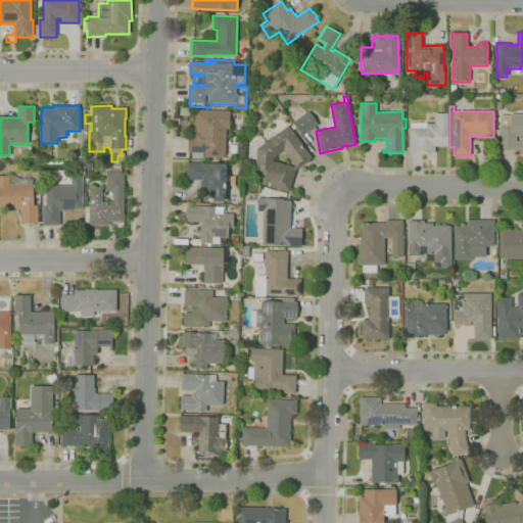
[(221,157),(203,157),(203,153),(187,152),(188,136),(191,137),(192,128),(194,128),(195,109),(230,110),(229,129),(226,129),(225,154),(221,157)]
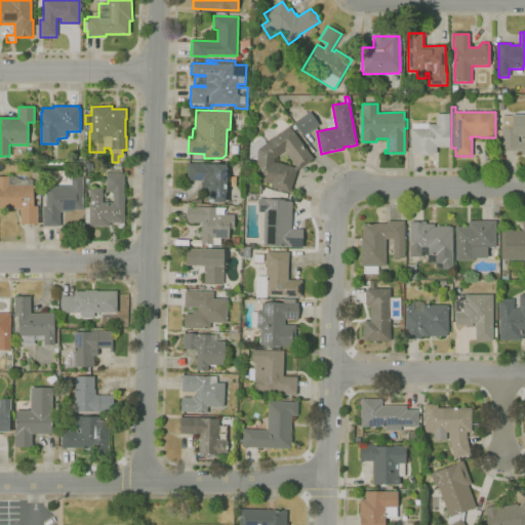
[(304,136),(293,123),(310,112),(319,125),(304,136)]
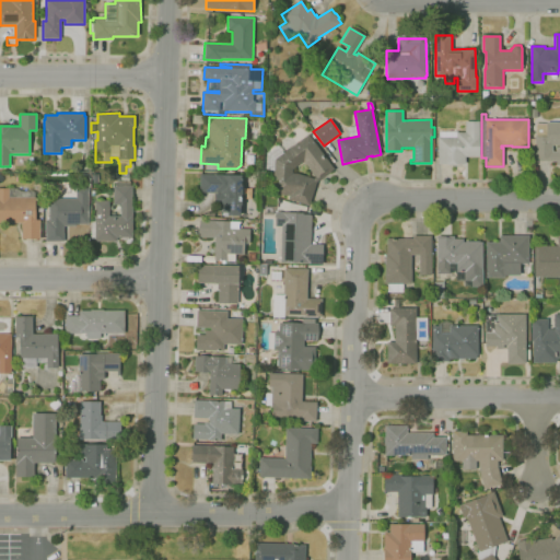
[(456,165),(447,165),(447,164),(438,164),(438,138),(439,137),(439,131),(458,131),(458,132),(465,132),(465,121),(479,121),(479,156),(466,156),(466,164),(456,164),(456,165)]
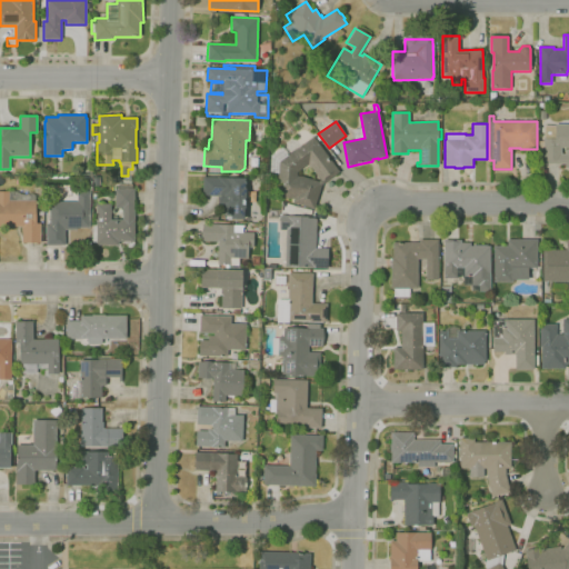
[(568,168),(565,168),(565,163),(543,163),(543,158),(539,158),(539,141),(543,141),(543,139),(545,139),(545,126),(555,126),(555,125),(568,125),(568,168)]
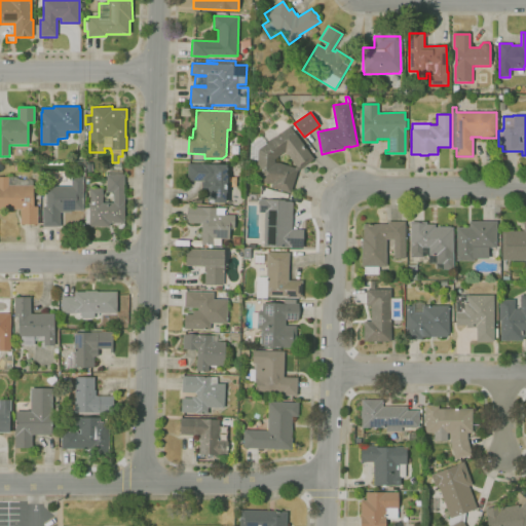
[(263,183),(256,183),(258,150),(290,126),(313,158),(297,172),(290,193),(270,187),(271,186),(263,183)]
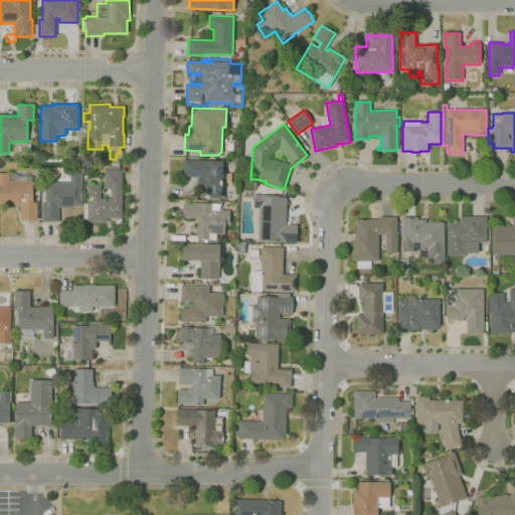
[(221,198),(208,198),(209,195),(202,195),(202,185),(197,184),(197,178),(203,178),(203,177),(184,177),(184,160),(222,161),(222,168),(223,168),(222,173),(223,173),(223,180),(221,180),(221,198)]
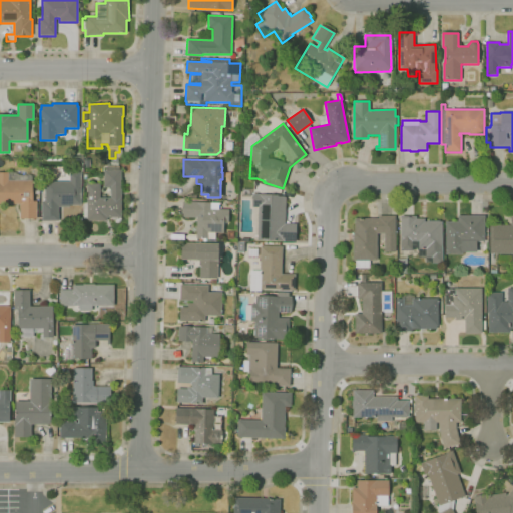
[(87,217),(86,184),(103,184),(103,166),(121,166),(121,217),(87,217)]
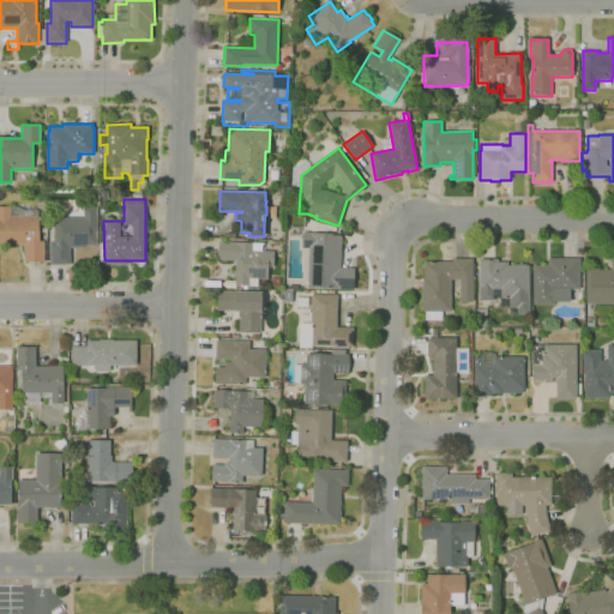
[(37,216),(38,216),(38,241),(44,241),(44,262),(23,262),(23,245),(0,245),(0,206),(10,206),(11,206),(13,206),(14,206),(16,206),(17,208),(18,208),(20,209),(22,210),(23,210),(23,211),(25,211),(28,210),(29,210),(31,210),(34,210),(35,210),(36,211),(37,212),(37,214),(37,216)]
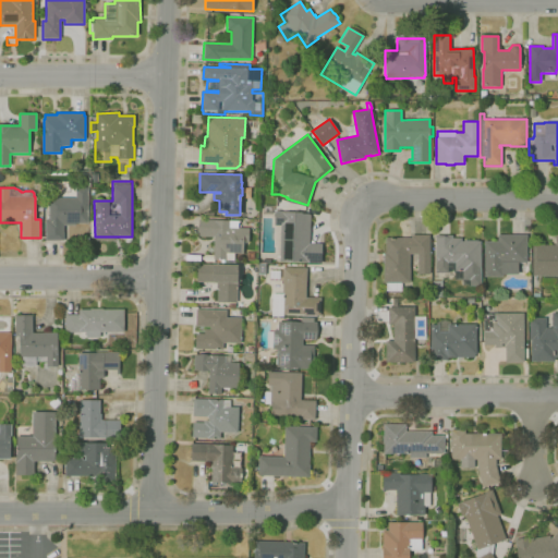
[(63,240),(45,241),(45,219),(49,219),(49,198),(76,197),(76,187),(88,187),(88,223),(63,223),(63,240)]
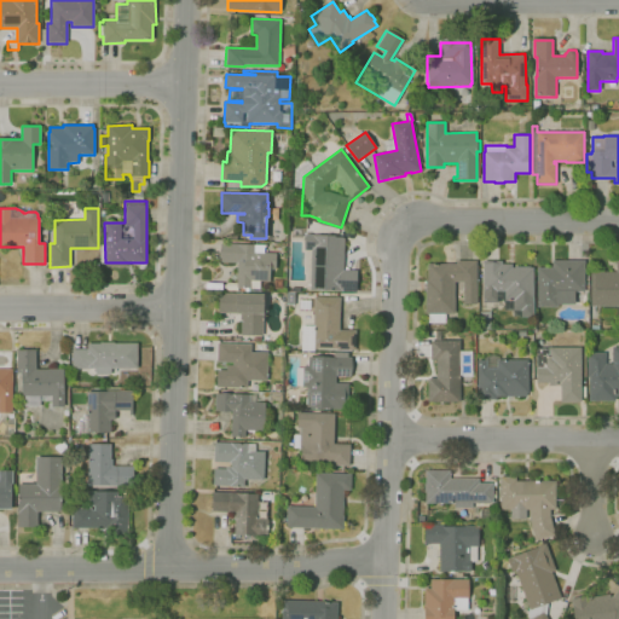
[(279,230),(270,230),(270,220),(279,220),(279,230)]
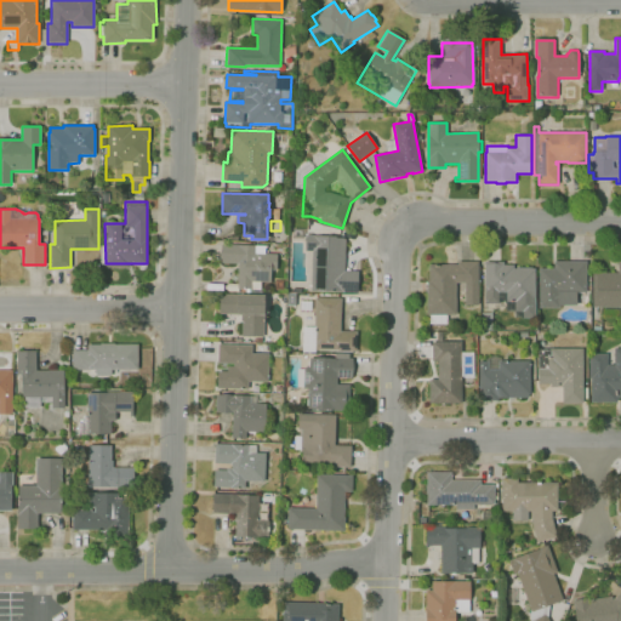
[(358,292),(312,291),(312,251),(305,251),(306,235),(313,235),(336,237),(336,238),(345,238),(345,239),(346,239),(345,271),(358,271),(358,292)]
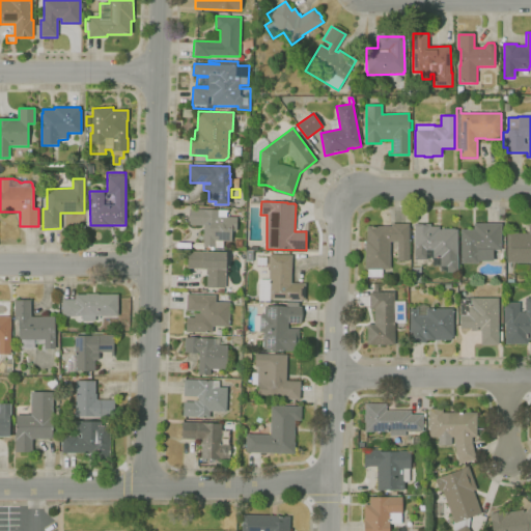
[(223,250),(206,249),(206,247),(202,247),(203,225),(189,225),(189,208),(218,210),(226,211),(226,217),(236,217),(236,231),(231,231),(231,242),(223,241),(223,250)]
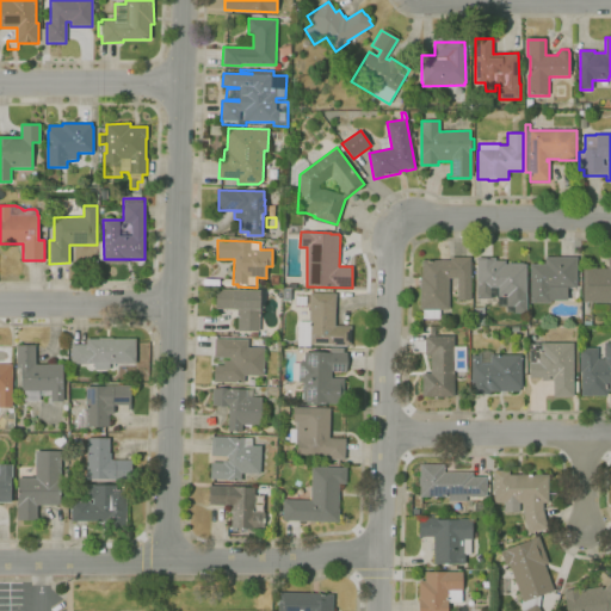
[(610,302),(582,302),(582,269),(609,269),(609,255),(610,255),(610,302)]
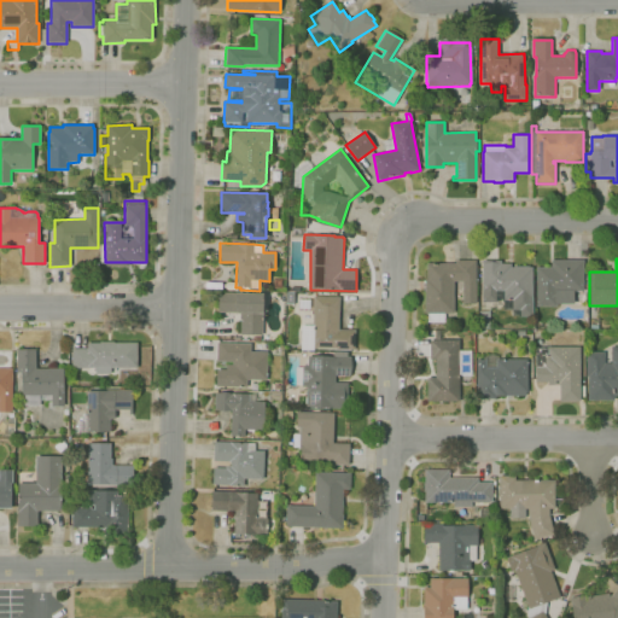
[(557,305),(536,307),(536,267),(551,267),(551,261),(584,260),(584,264),(583,264),(583,279),(583,284),(584,284),(584,289),(583,289),(583,291),(572,292),(573,303),(557,304),(557,305)]
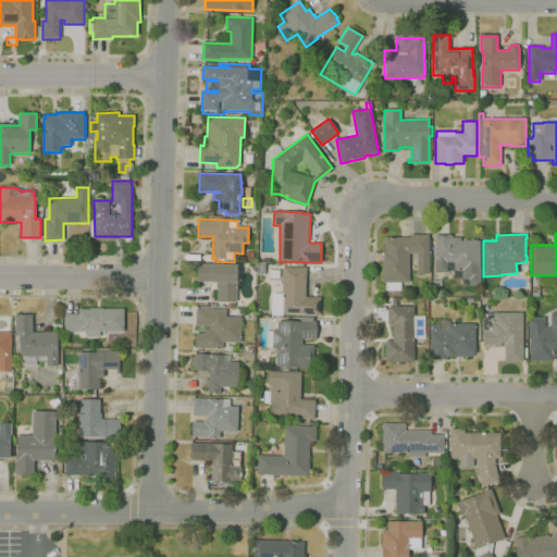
[(400,291),(385,291),(385,283),(383,283),(383,252),(384,252),(384,237),(410,237),(410,235),(429,235),(429,273),(417,274),(417,254),(408,254),(409,282),(400,283),(400,291)]
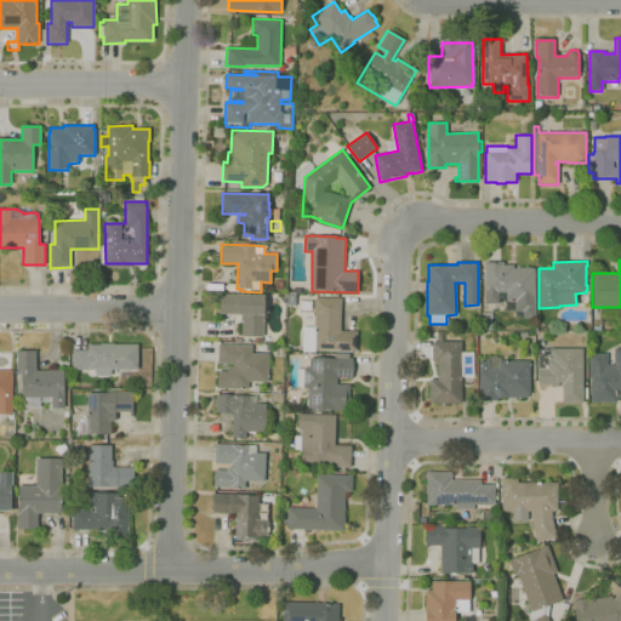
[(535,318),(514,318),(514,312),(505,312),(505,302),(499,302),(499,303),(484,303),(484,262),(503,262),(503,265),(513,265),(513,268),(516,268),(516,267),(531,267),(531,268),(535,268),(535,318)]
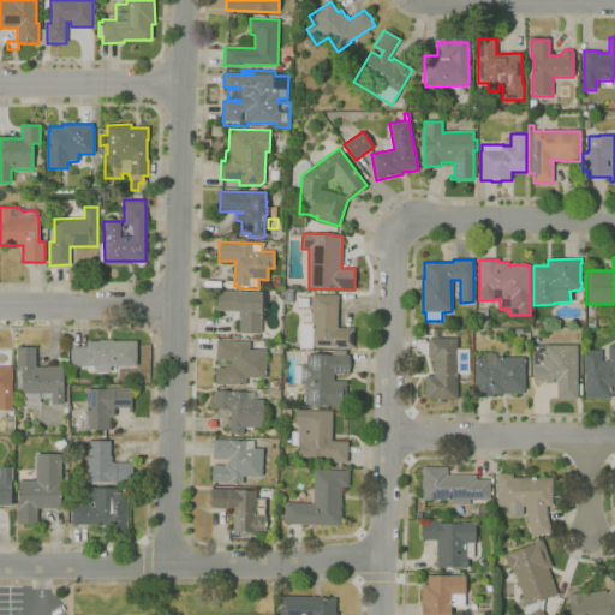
[(284,291),(272,290),(272,278),(281,279),(281,280),(284,280),(284,291)]
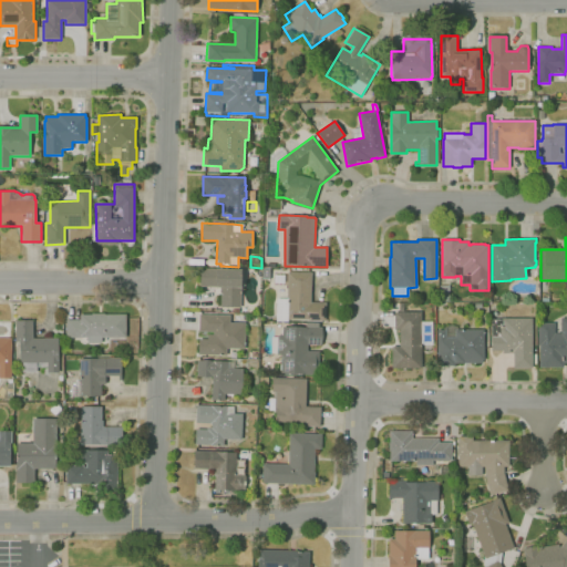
[(240,308),(222,307),(222,287),(199,287),(200,268),(241,269),(240,308)]
